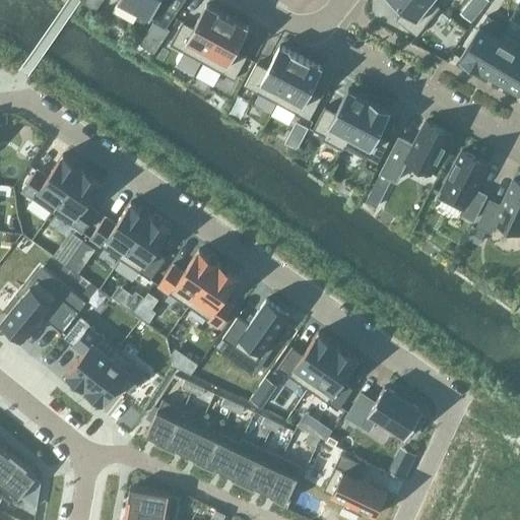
[(118,0),(118,2),(131,10),(167,28),(177,13),(158,3),(159,0),(118,0)]
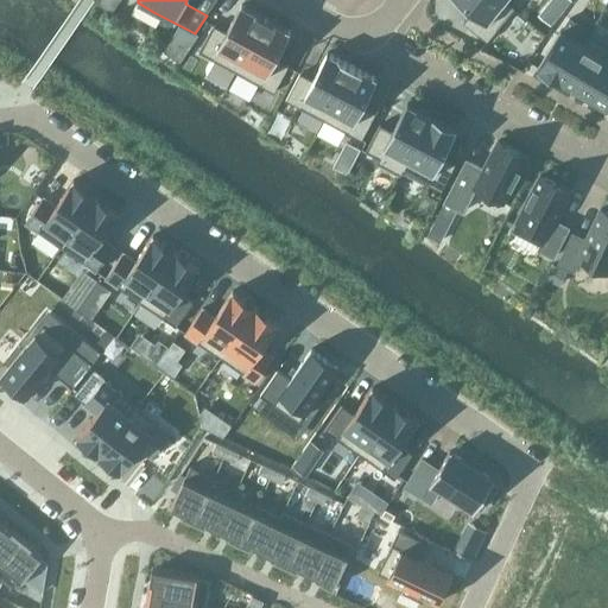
[(502,0),(457,0),(473,12),(463,23),(487,43),(515,8),(506,1),(506,2),(502,0)]
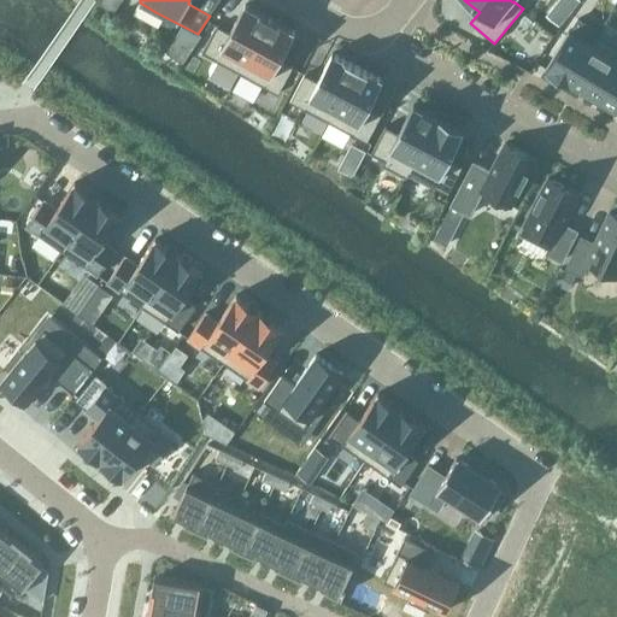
[(569,13),(557,3),(546,16),(558,25),(569,13)]
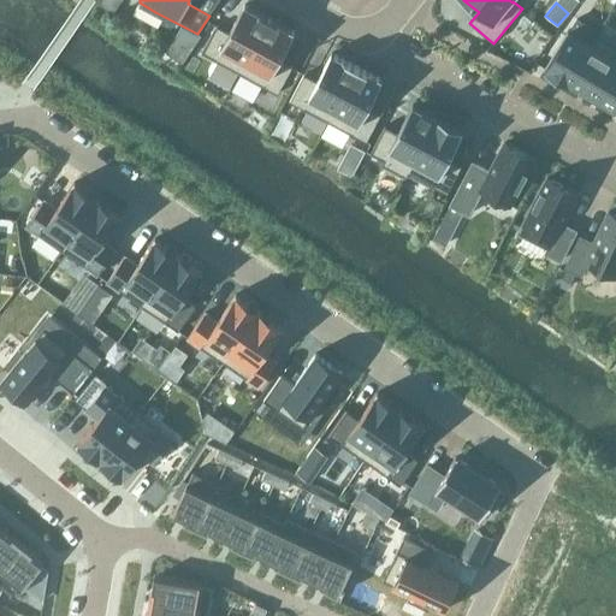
[(240,73),(270,18),(244,5),(230,33),(217,25),(201,53),(240,73)]
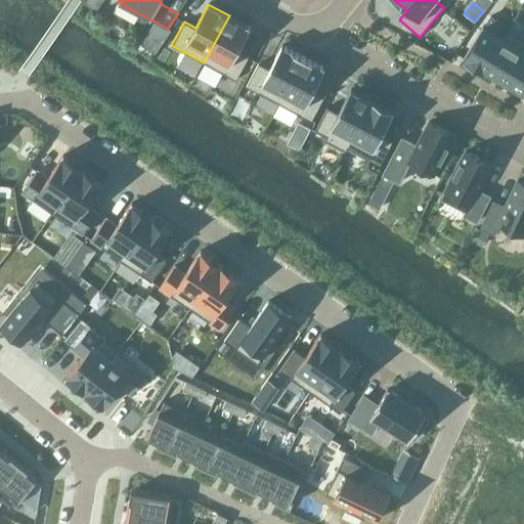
[(229,15),(204,62),(236,81),(249,57),(238,51),(251,28),(229,15)]
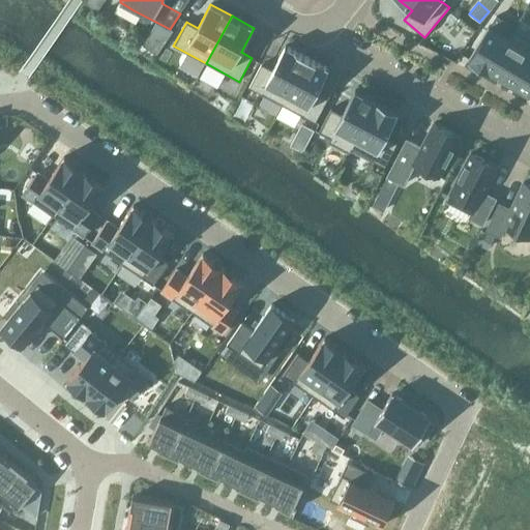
[(509,38),(508,38),(490,27),(469,60),(489,72),(509,38)]
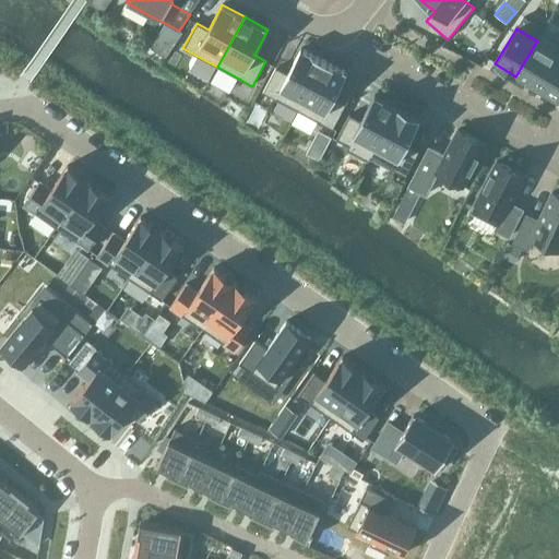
[(537,40),(515,76),(536,88),(558,54),(558,51),(558,42),(542,32),(536,40),(537,40)]
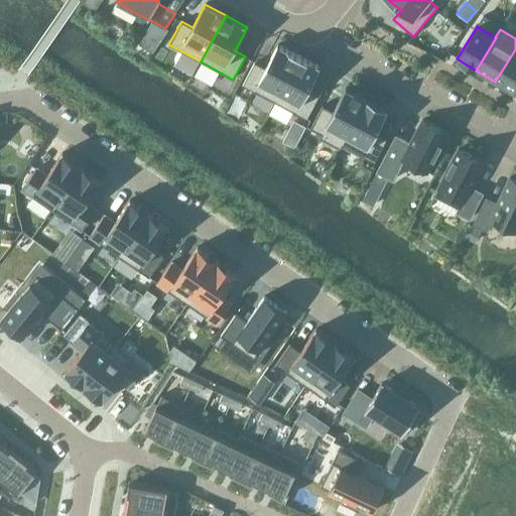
[(160,42),(147,32),(141,43),(153,52),(160,42)]
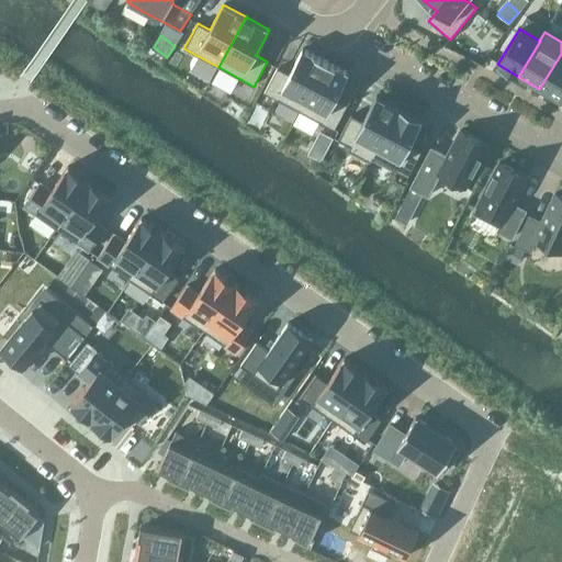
[(300,112),(326,60),(303,48),(290,75),(278,68),(265,93),(300,112)]
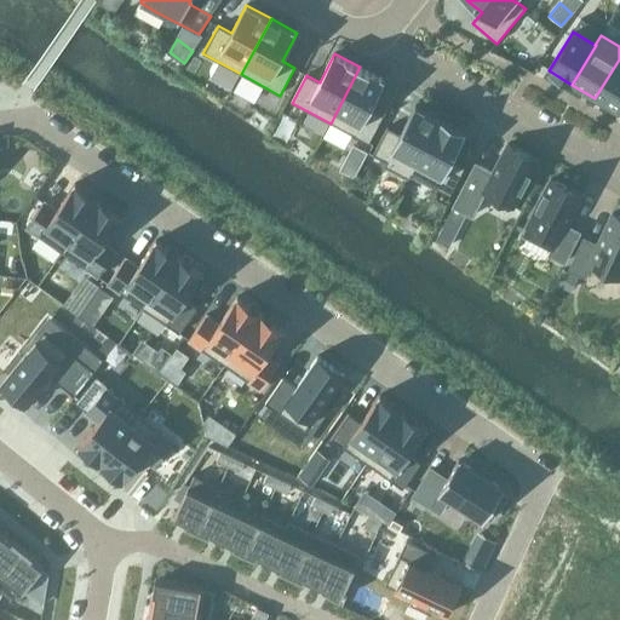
[(619,59),(595,98),(618,113),(619,108),(619,59)]
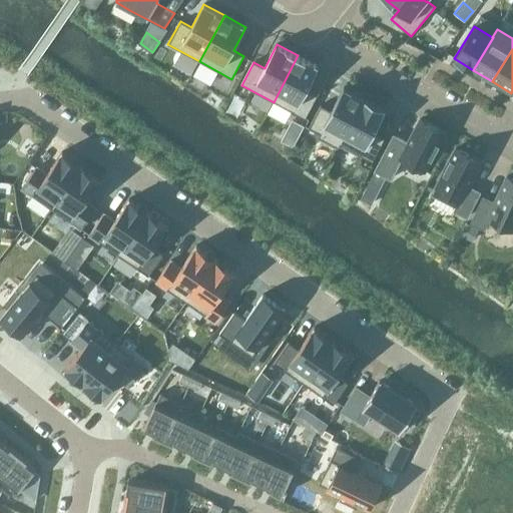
[(298,55),(274,102),(306,118),(318,95),(307,90),(319,66),(298,55)]
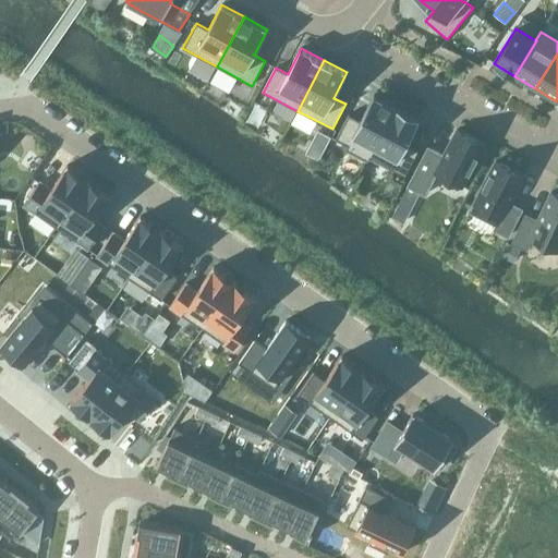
[(371,158),(397,107),(396,107),(398,104),(380,94),(378,98),(374,95),(361,121),(349,114),(336,140),(348,146),(346,149),(368,161),(371,158)]
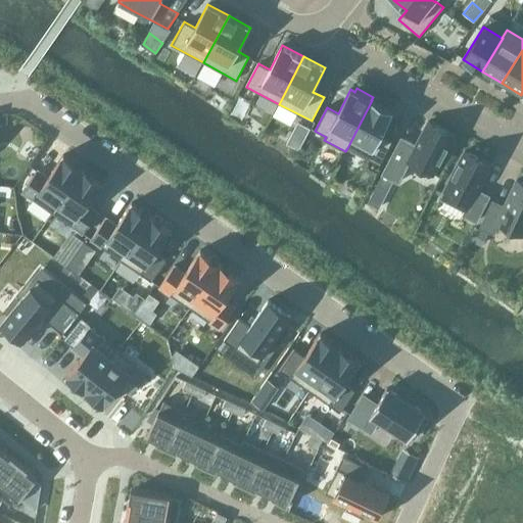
[(372,100),(347,148),(380,165),(392,142),(381,136),(393,111),(372,100)]
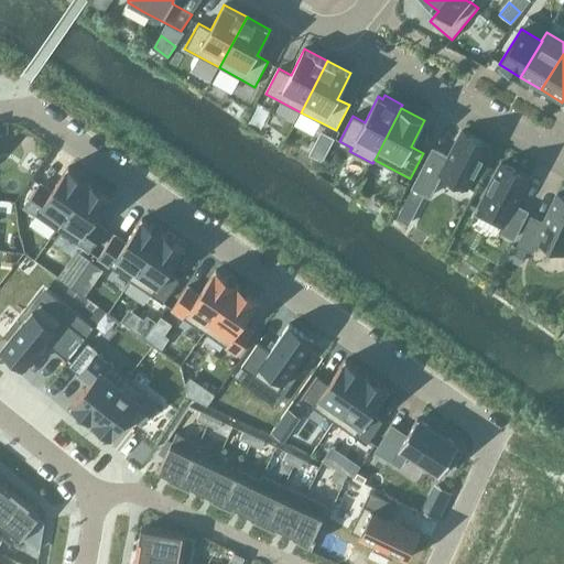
[(467,188),(489,145),(462,131),(448,158),(433,149),(412,188),(425,194),(430,197),(441,175),(467,188)]
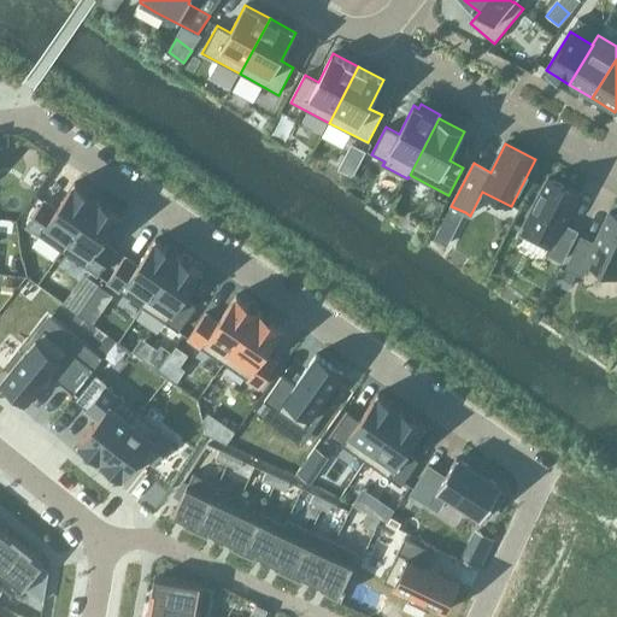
[(351,145),(344,157),(358,164),(364,152),(351,145)]
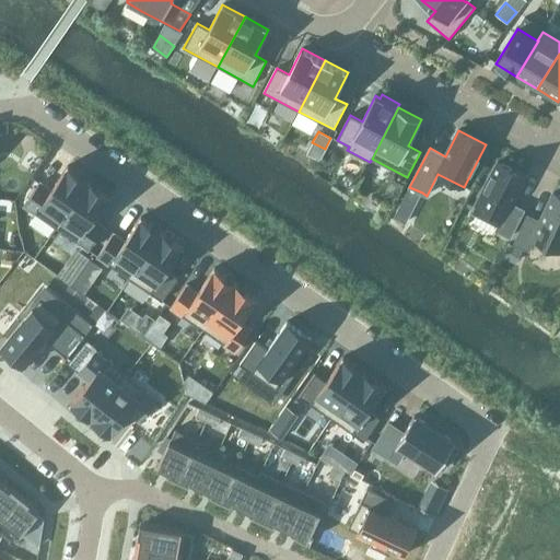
[(498,162),(471,212),(498,226),(496,230),(510,237),(524,210),(512,203),(526,174),(498,162)]
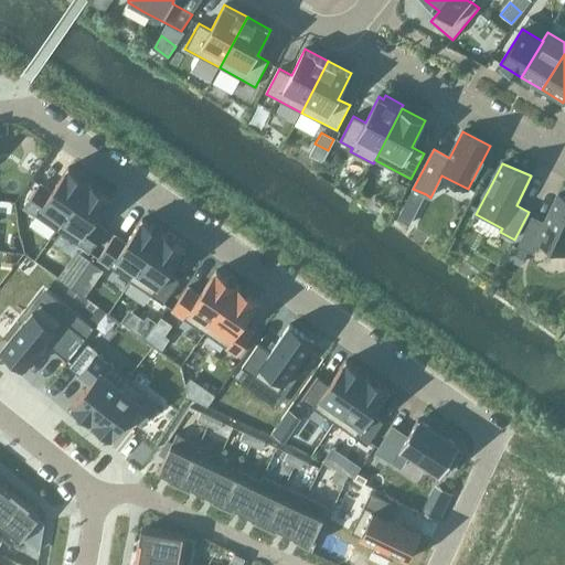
[(41,184),(25,208),(57,231),(91,182),(70,168),(53,192),(41,184)]
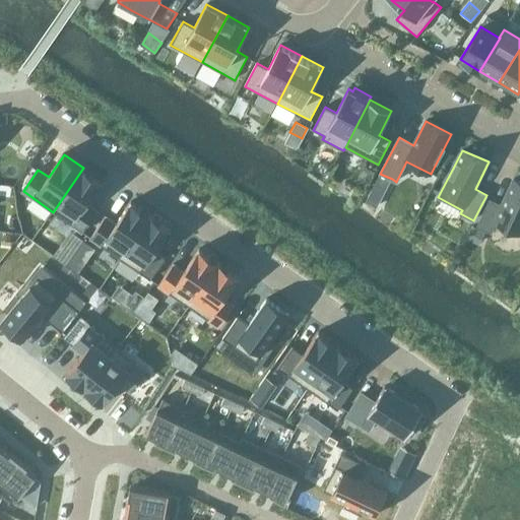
[(83,168),(53,212),(83,233),(98,211),(87,204),(103,182),(83,168)]
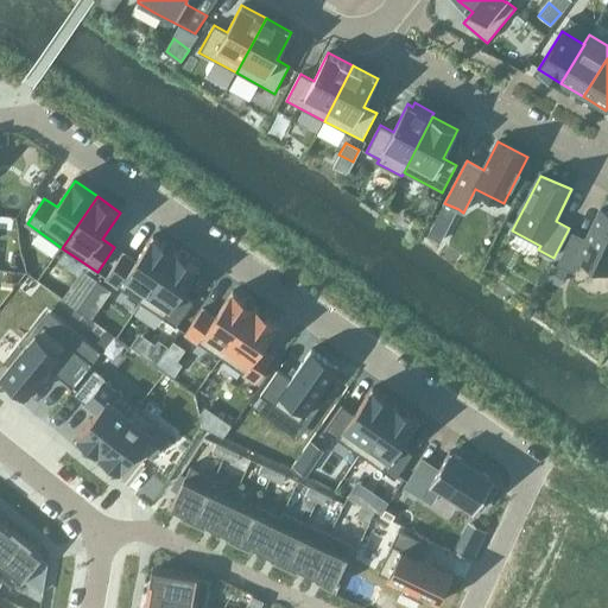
[(444,203),(438,215),(451,222),(458,209),(444,203)]
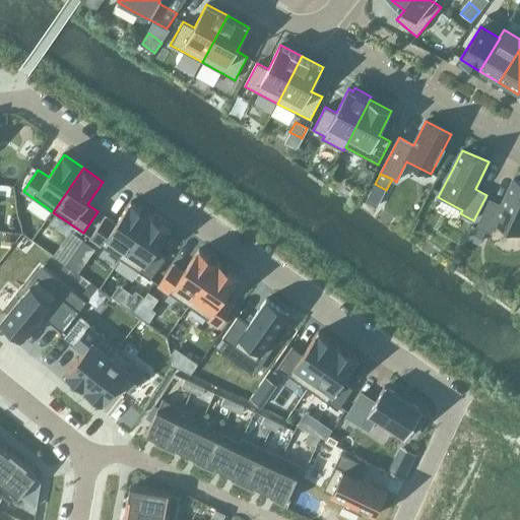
[(490,200),(477,225),(491,232),(495,222),(519,234),(519,182),(514,180),(502,205),(490,200)]
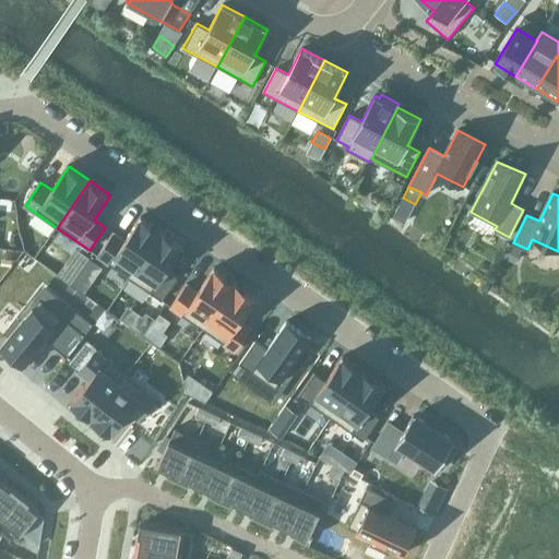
[(114,233),(97,257),(130,278),(163,232),(141,216),(125,240),(114,233)]
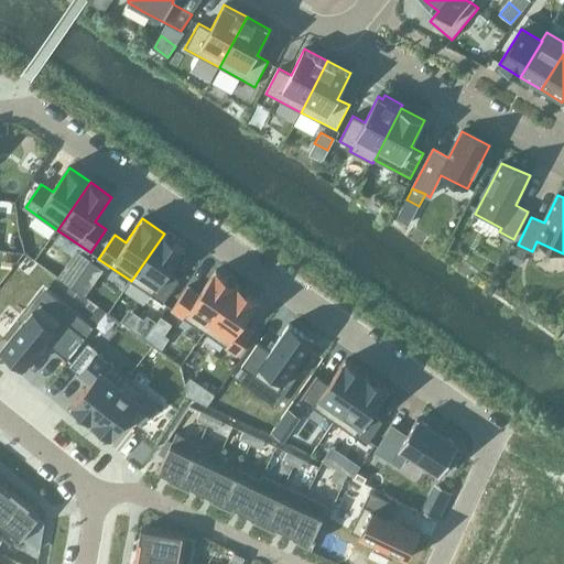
[(164,234),(131,281),(163,304),(180,280),(169,272),(185,248),(164,234)]
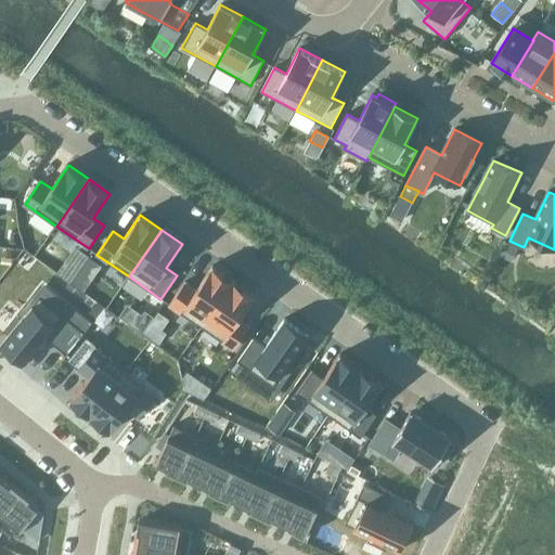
[(505,243),(500,255),(511,261),(517,248),(505,243)]
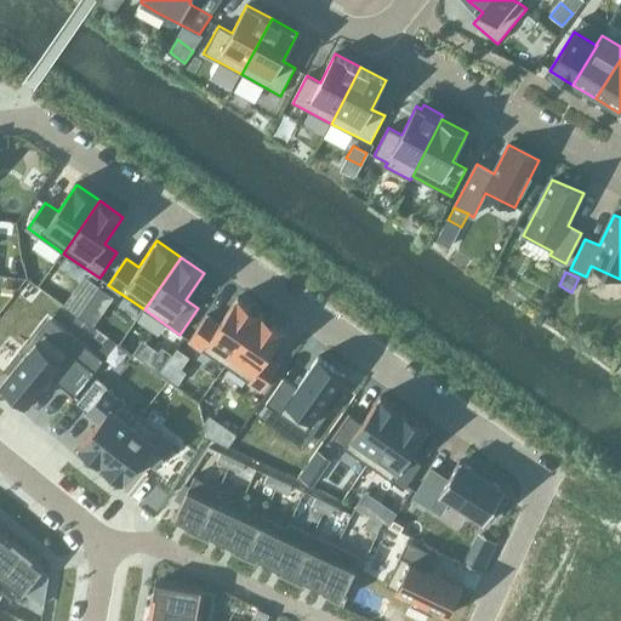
[(79,317),(90,301),(101,286),(85,275),(64,306),(79,317)]
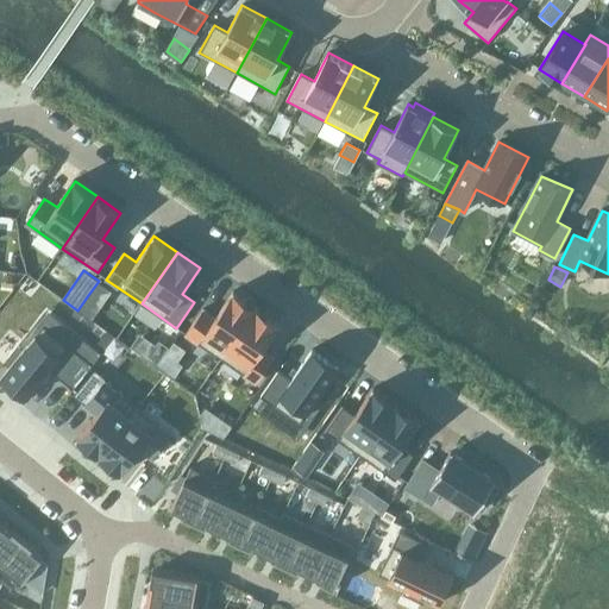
[(99,281),(88,295),(77,311),(93,321),(102,306),(113,290),(99,281)]
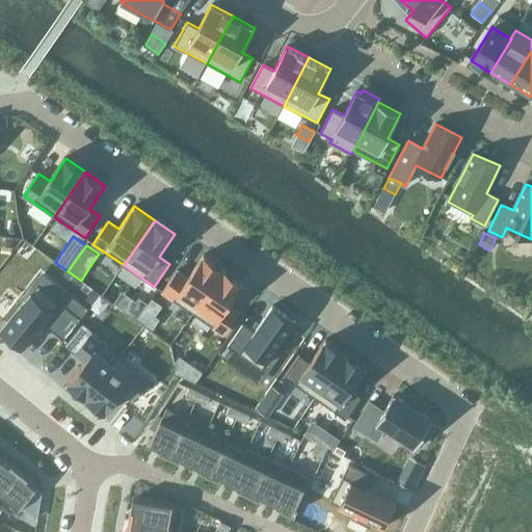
[(178,270),(162,292),(193,314),(224,268),(204,255),(188,277),(178,270)]
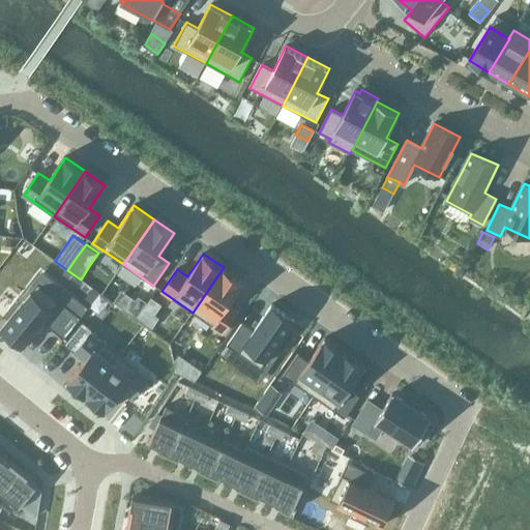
[(224,267),(193,313),(223,333),(238,312),(228,304),(243,282),(224,267)]
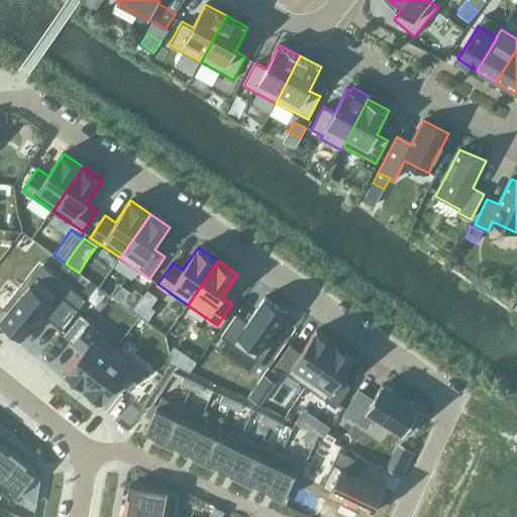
[(9,310),(1,321),(22,338),(41,314),(63,330),(79,310),(37,276),(21,296),(17,293),(6,307),(9,310)]
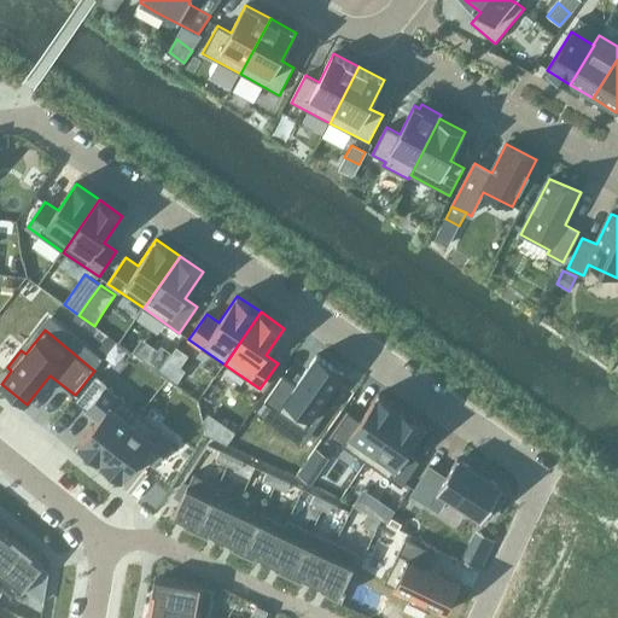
[(159,350),(150,363),(159,371),(173,353),(162,345),(159,350)]
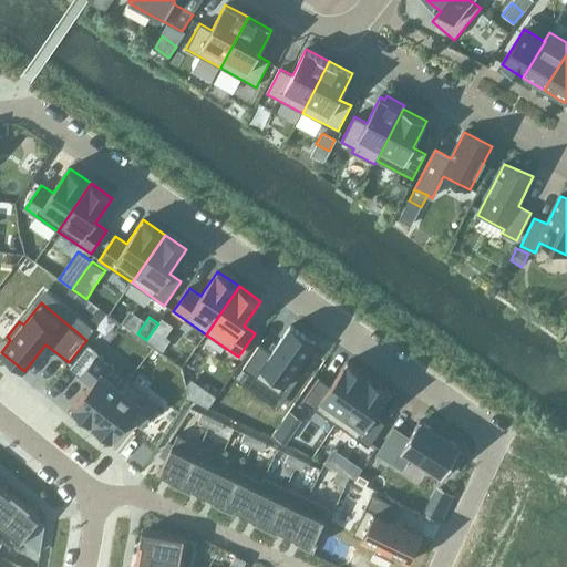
[(259,346),(243,369),(279,394),(296,371),(300,374),(311,358),(307,354),(316,342),(291,326),(271,353),(259,346)]
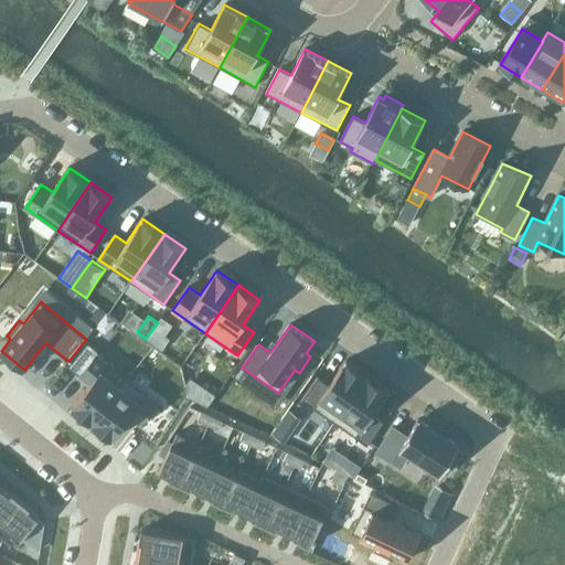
[(166,334),(156,328),(148,339),(163,350),(171,339),(166,334)]
